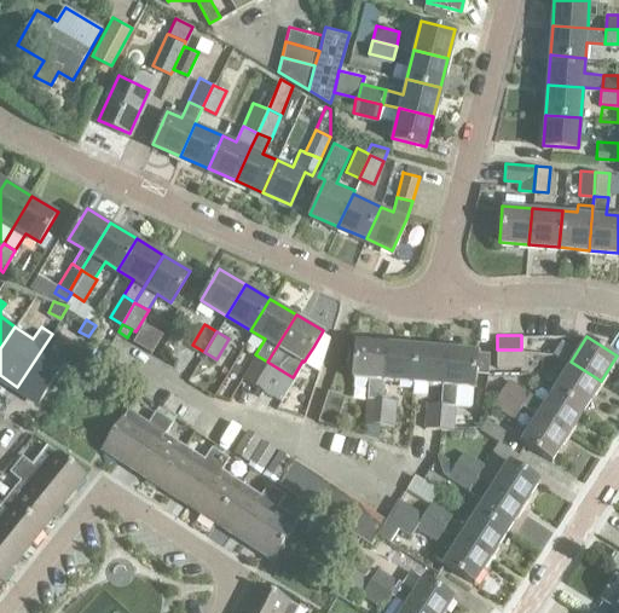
[(383,377),(386,342),(356,340),(352,375),(369,376),(368,397),(381,398),(382,398),(383,377)]
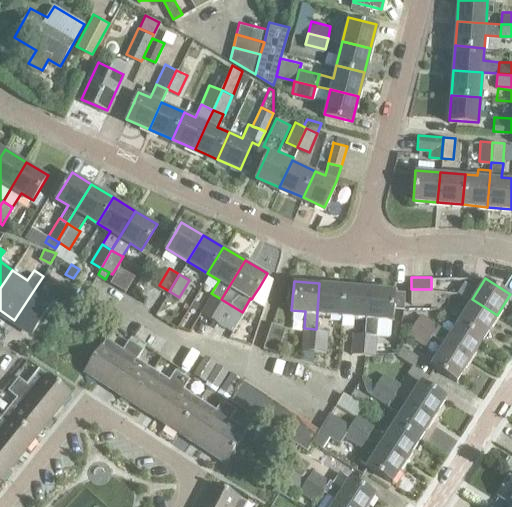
[(37,285),(14,320),(31,331),(52,299),(53,299),(55,300),(63,289),(54,283),(48,293),(37,285)]
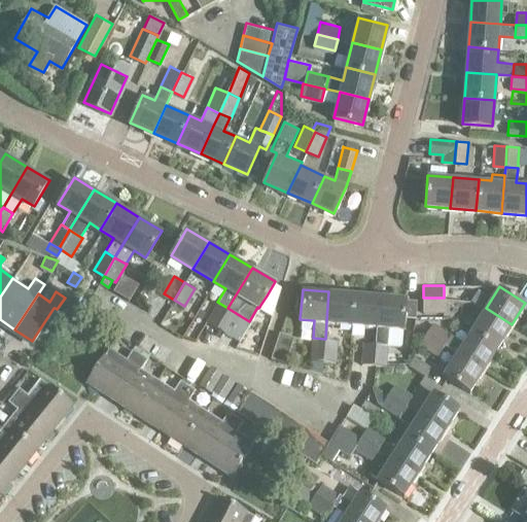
[(354,293),(328,291),(326,321),(351,323),(354,293)]
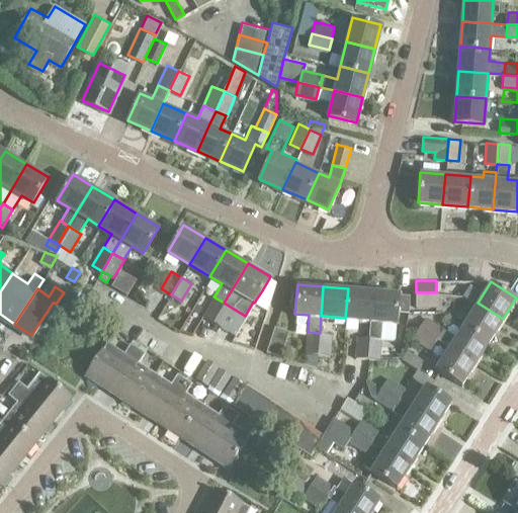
[(348,288),(345,318),(370,320),(372,290),(348,288)]
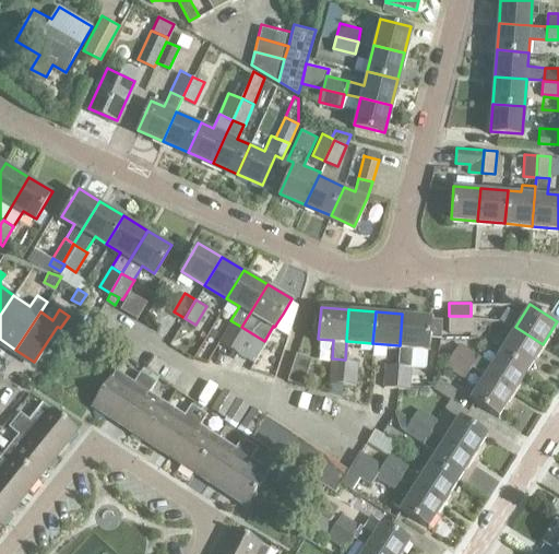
[(400,345),(397,364),(411,365),(413,346),(427,348),(430,316),(402,314),(400,345)]
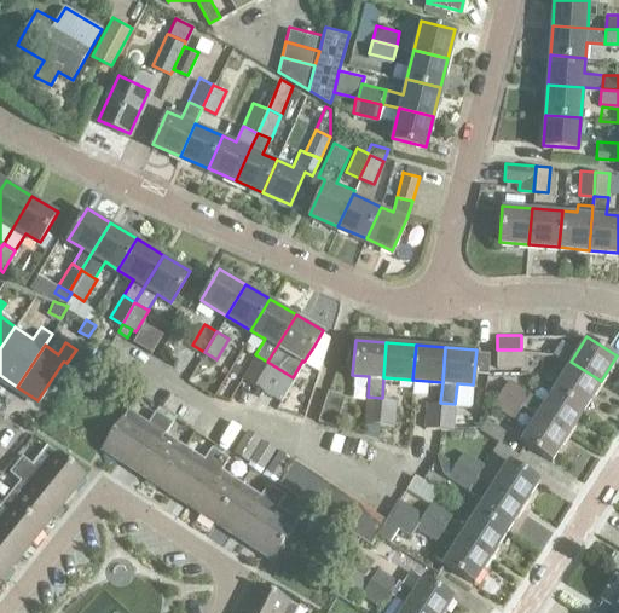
[(521,364),(521,350),(497,350),(497,364),(521,364)]
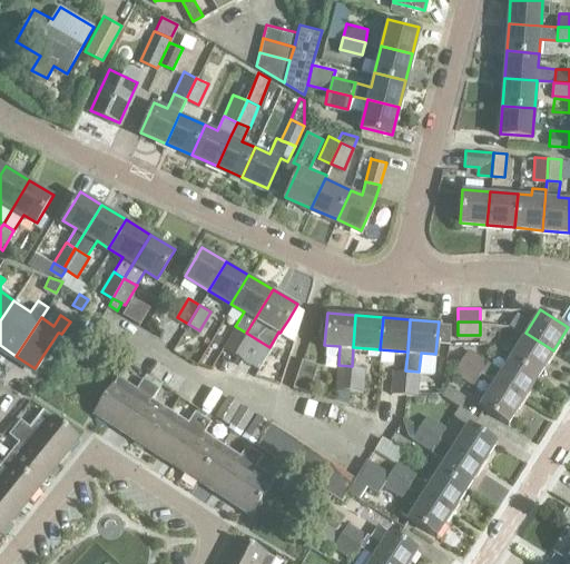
[(246,333),(235,326),(224,345),(235,353),(246,333)]
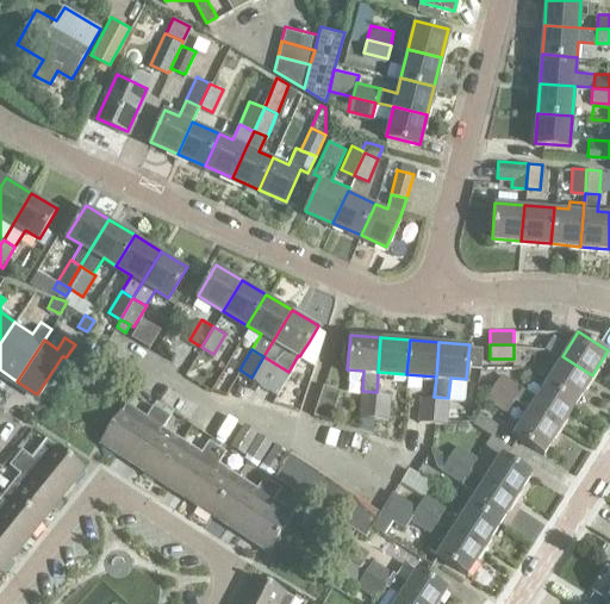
[(263,356),(251,378),(277,392),(288,372),(263,356)]
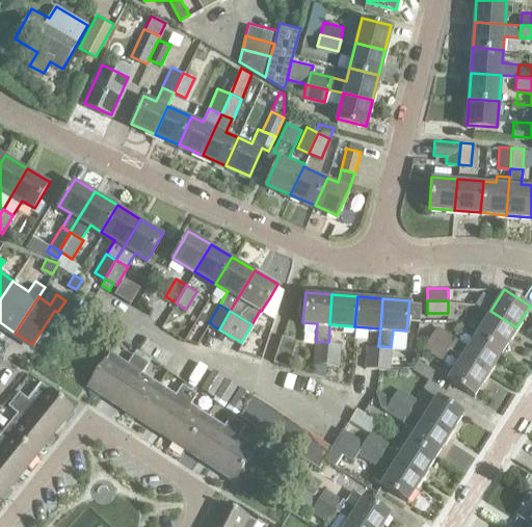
[(490,311),(476,333),(502,349),(516,327),(490,311)]
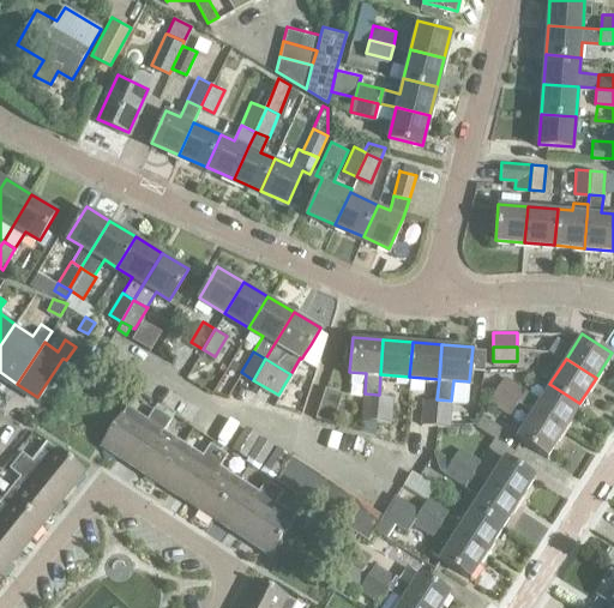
[(504,377),(497,386),(518,401),(527,389),(523,386),(505,374),(504,377)]
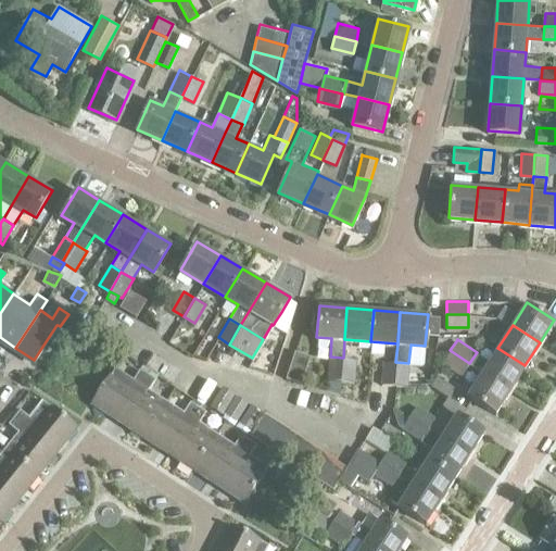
[(477,352),(469,363),(482,372),(483,371),(510,388),(510,387),(525,365),(497,348),(490,361),(477,352)]
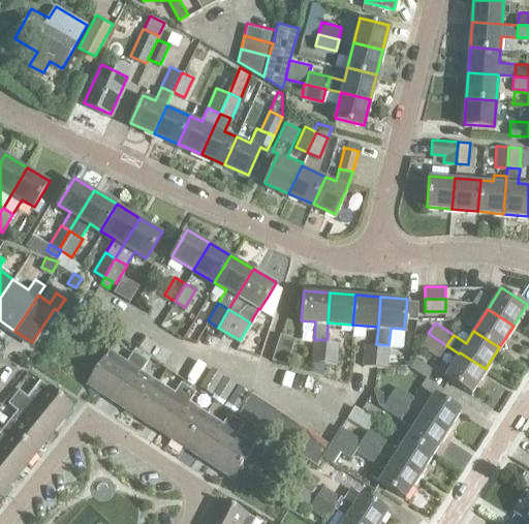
[(294,337),(281,333),(273,358),(286,362),(294,337)]
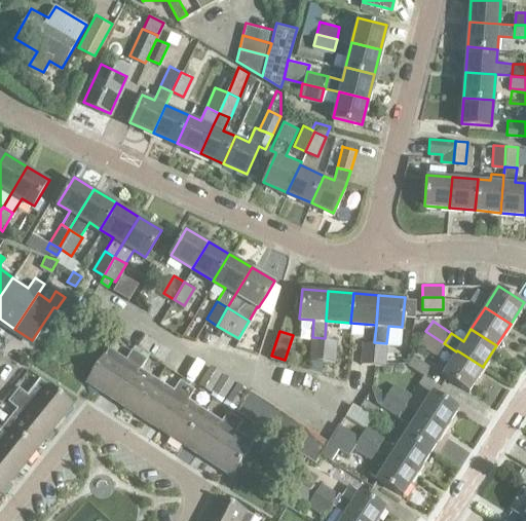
[(422,337),(418,343),(437,355),(444,343),(425,331),(422,337)]
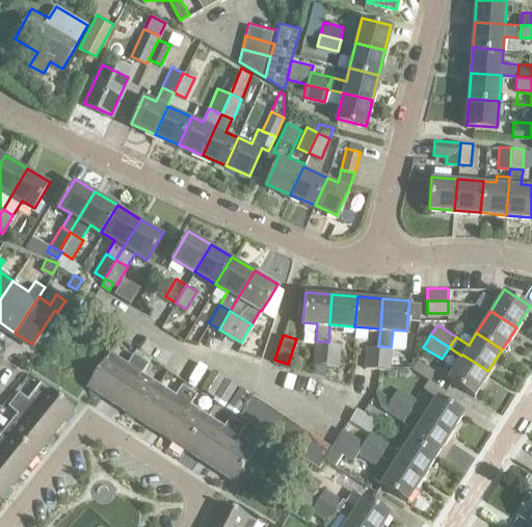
[(315,341),(313,362),(314,362),(326,363),(328,342),(327,342),(316,341),(315,341)]
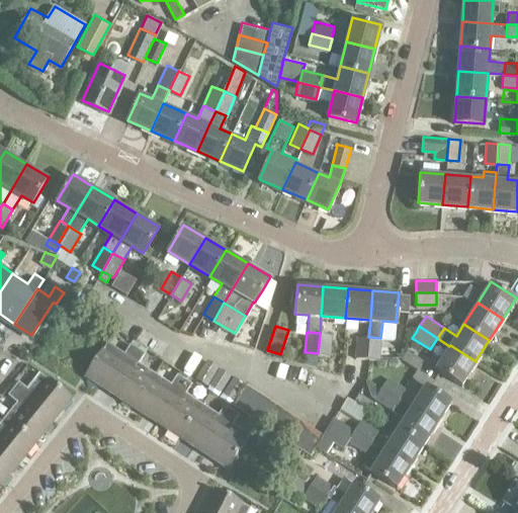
[(320,333),(318,353),(330,354),(332,334),(320,333)]
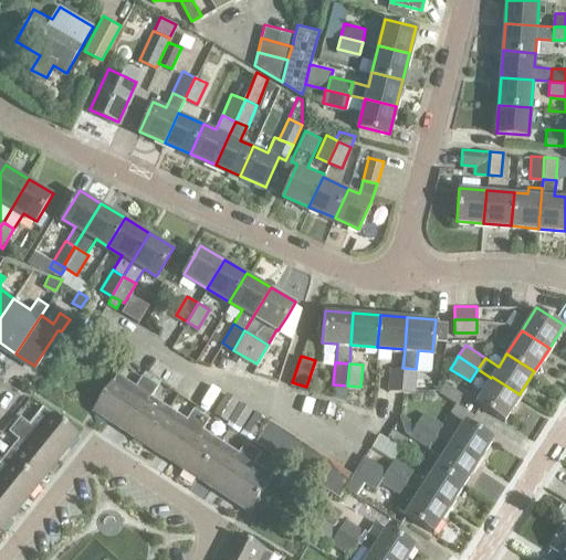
[(389,367),(387,389),(401,390),(402,368),(389,367)]
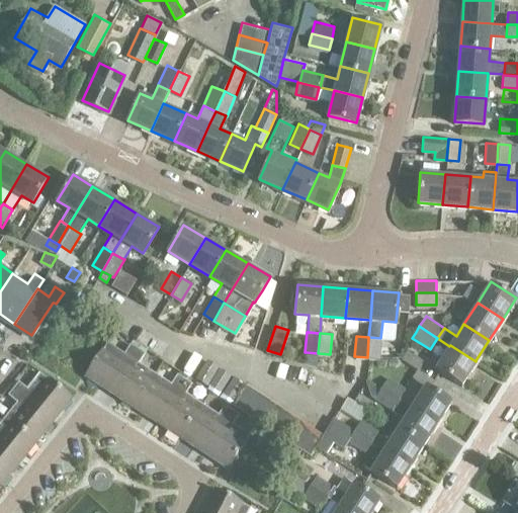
[(381,338),(380,338),(368,337),(367,357),(368,357),(379,358),(381,338)]
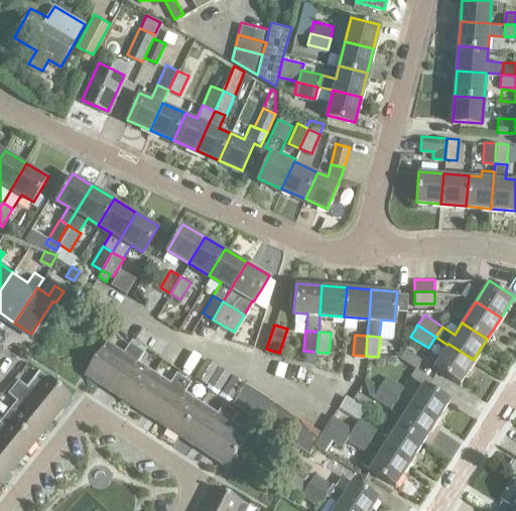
[(108,339),(103,346),(86,372),(99,381),(100,379),(110,385),(137,346),(130,341),(124,349),(108,339)]
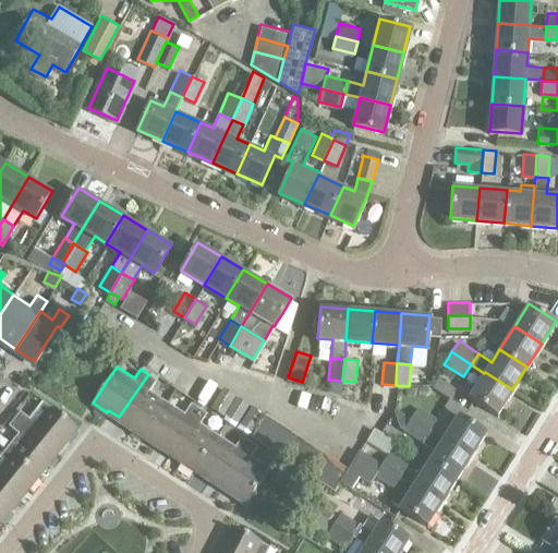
[(177,397),(183,382),(162,372),(155,386),(177,397)]
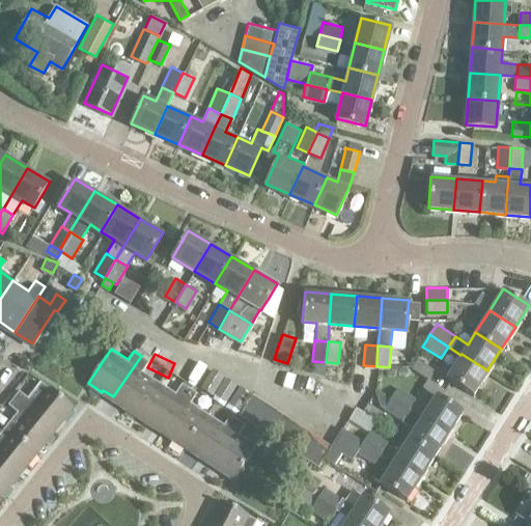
[(487,370),(462,354),(460,355),(447,376),(473,392),(487,370)]
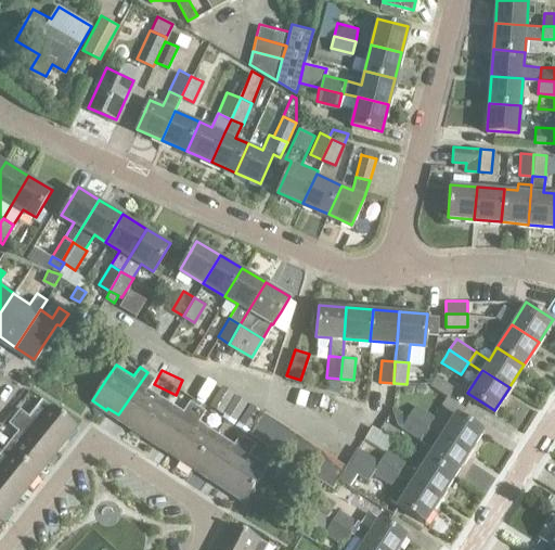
[(147,372),(118,414),(129,422),(128,424),(142,433),(166,397),(150,386),(155,378),(147,372)]
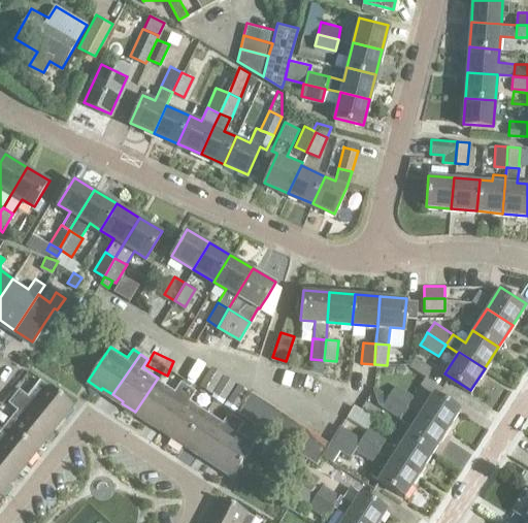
[(311,359),(310,369),(323,372),(324,365),(324,360),(311,359)]
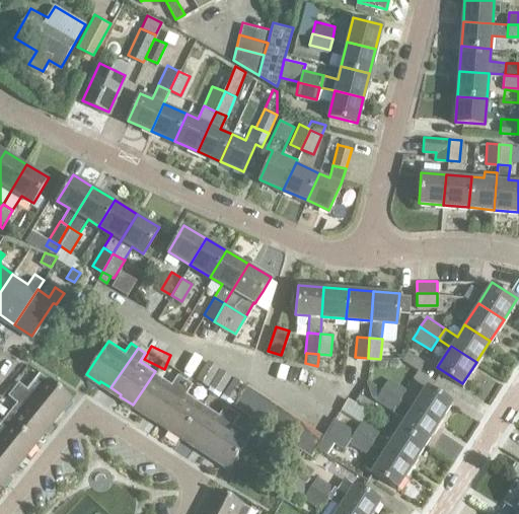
[(208,384),(219,366),(208,359),(196,377),(208,384)]
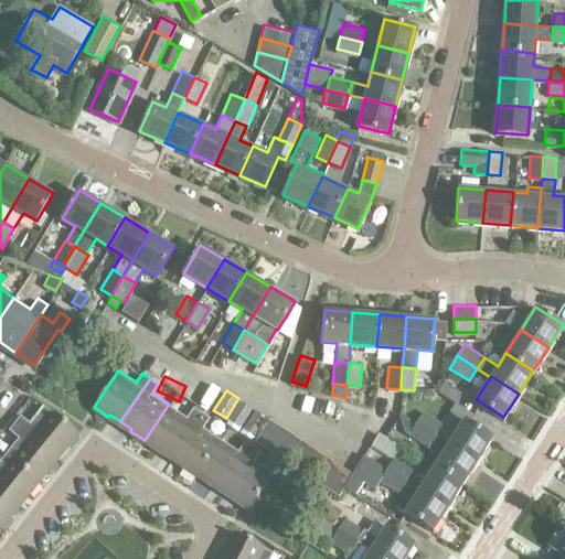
[(241,427),(253,407),(240,399),(227,419),(241,427)]
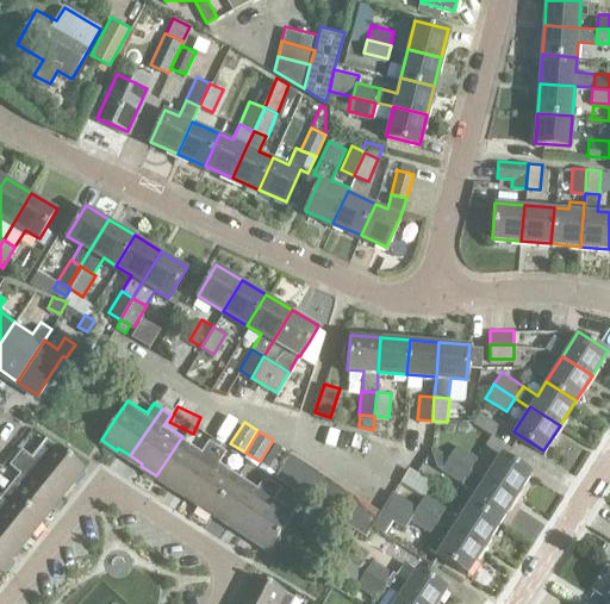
[(182,436),(156,475),(173,486),(174,484),(186,492),(219,441),(211,436),(203,449),(182,436)]
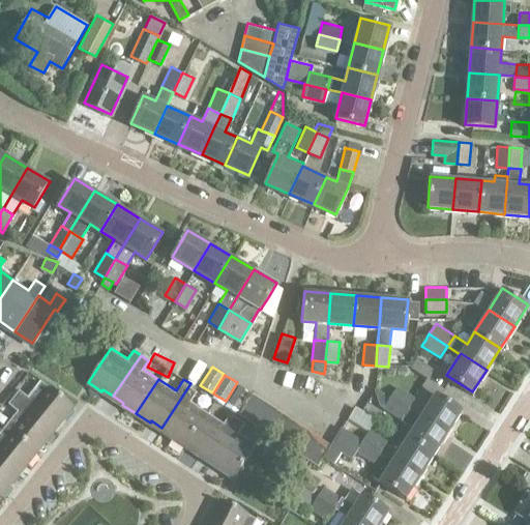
[(28,396),(20,388),(15,394),(54,426),(61,417),(62,418),(74,406),(41,380),(28,396)]
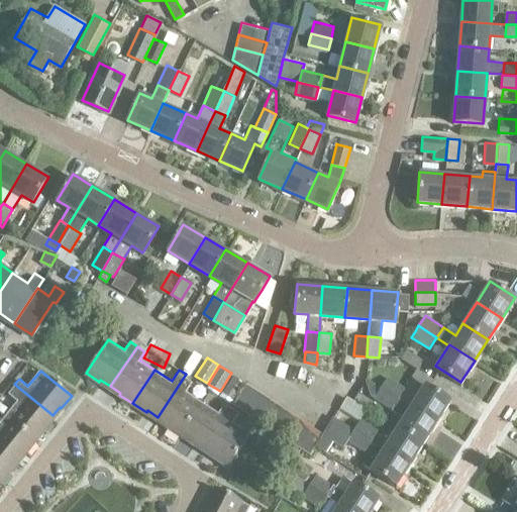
[(186,374),(158,417),(168,423),(167,425),(180,434),(202,400),(187,390),(194,379),(186,374)]
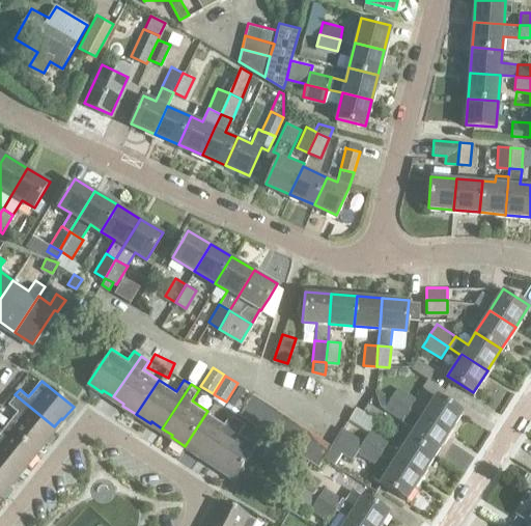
[(239,410),(251,392),(240,384),(227,403),(239,410)]
